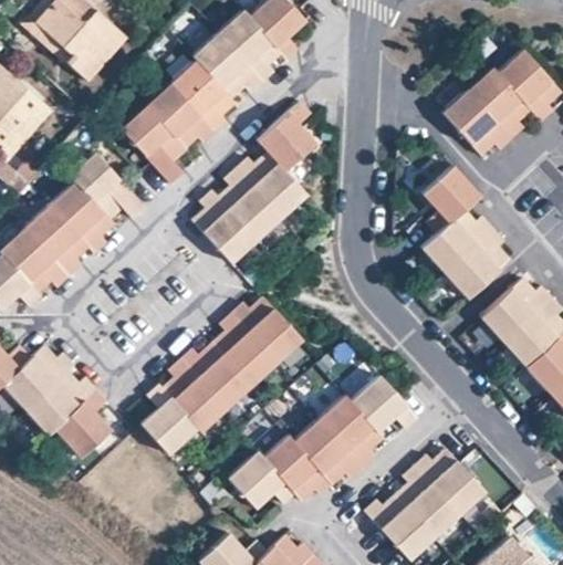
[(55,0),(38,21),(76,56),(69,64),(87,81),(127,37),(96,9),(103,0),(55,0)]
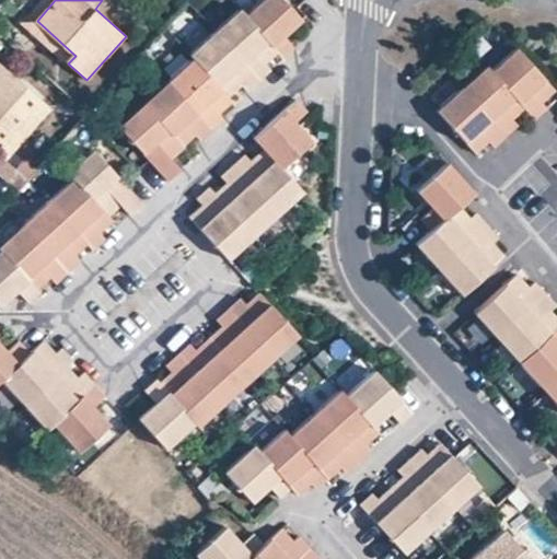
[(302,21),(283,0),(263,0),(246,15),(241,9),(190,55),(195,58),(119,126),(169,181),(181,170),(171,159),(166,153),(170,150),(175,155),(185,147),(183,144),(192,137),(186,132),(189,128),(195,135),(200,140),(224,119),(219,113),(213,107),(218,104),(223,109),(232,101),(229,96),(238,89),(233,83),(238,79),(242,85),(248,91),(271,69),(266,63),(262,58),(265,55),(270,60),(278,53),(283,58),(296,48),(285,36),(280,30),(283,26),(289,32),(302,21)]
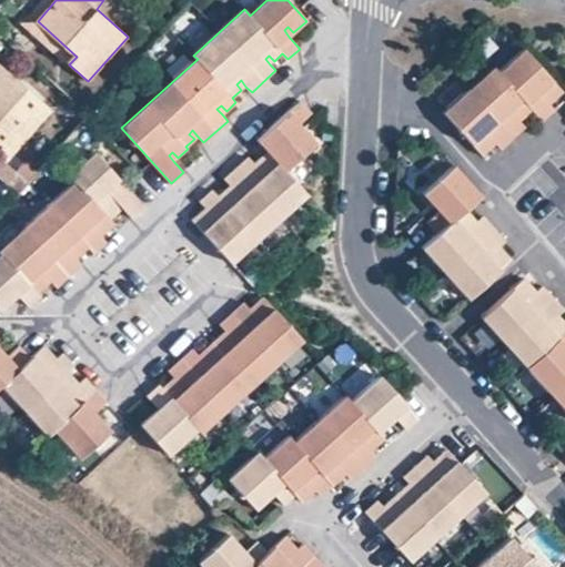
[(38,21),(23,23),(69,64),(77,57),(38,21)]
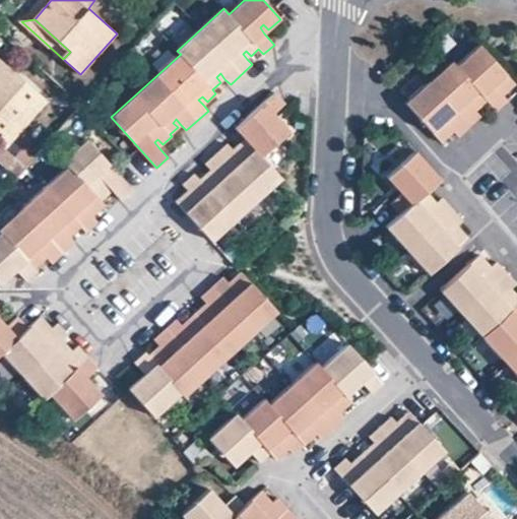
[(268,29),(263,24),(260,27),(264,34),(268,29)]
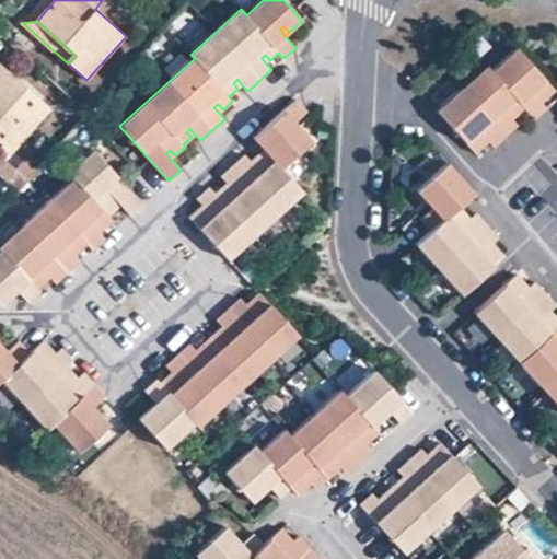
[(556,91),(520,50),(495,72),(489,67),(440,113),(478,155),(488,147),(482,140),(486,137),(497,149),(521,128),(515,121),(509,115),(513,111),(519,117),(528,111),(537,121),(549,111),(545,105),(538,99),(543,94),(548,101),(556,95),(556,91)]
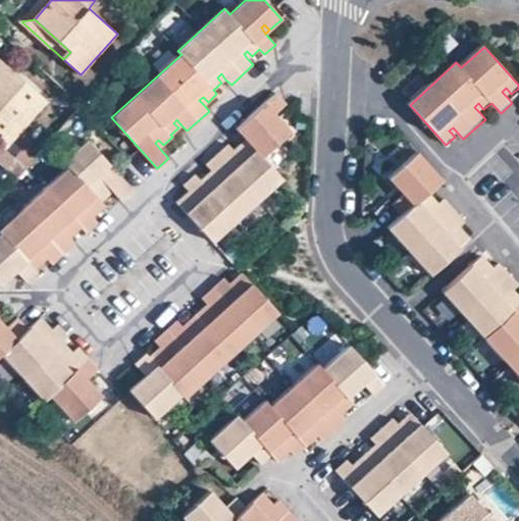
[(252,56),(247,51),(244,54),(248,59),(252,56)]
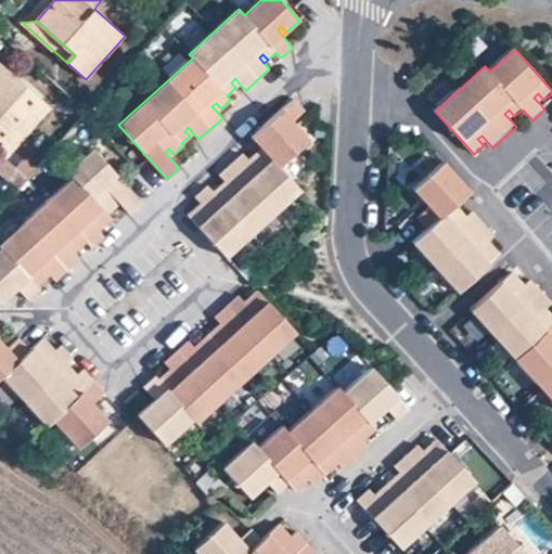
[(0,144),(10,153),(50,106),(0,62),(0,144)]
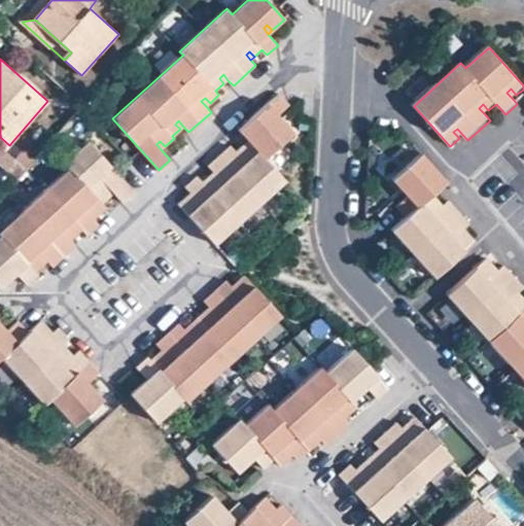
[(228,80),(223,74),(219,78),(223,83),(228,80)]
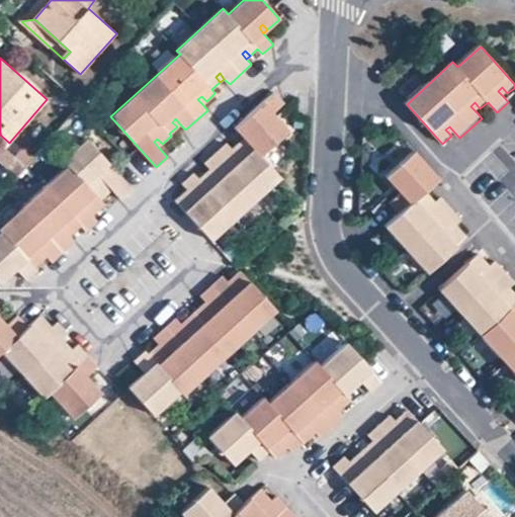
[(507,93),(502,87),(498,91),(504,97),(507,93)]
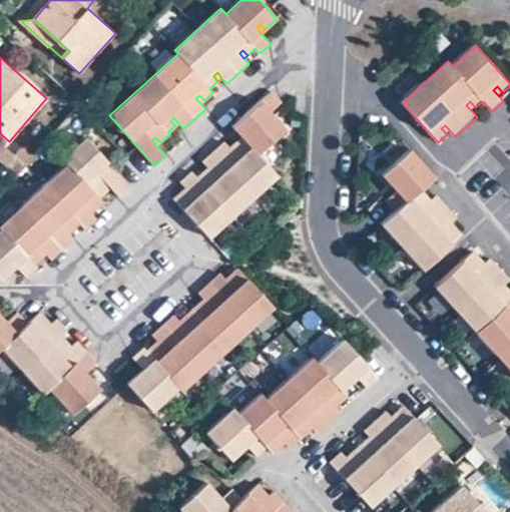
[(278,175),(264,159),(258,153),(286,129),(271,112),(282,102),(272,91),(233,126),(242,136),(229,148),(224,142),(203,161),(208,167),(197,177),(192,171),(181,182),(185,187),(173,198),(201,229),(208,237),(278,175)]
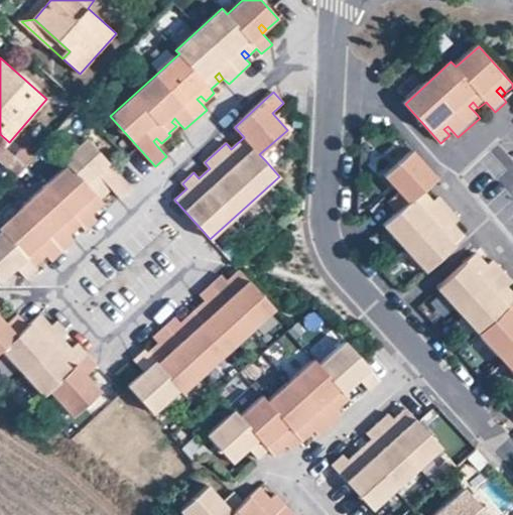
[(206,101),(201,96),(197,99),(202,104),(206,101)]
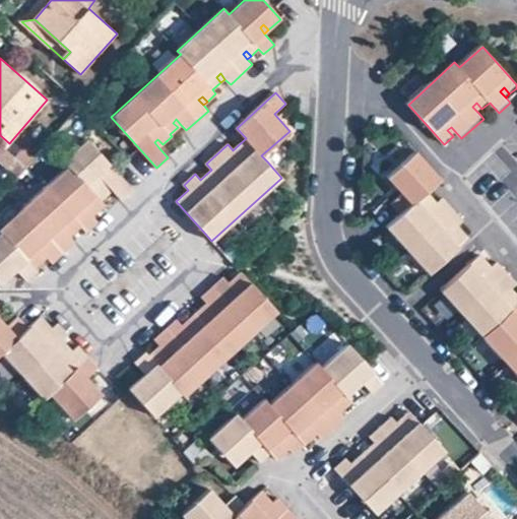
[(481,109),(476,103),(472,107),(478,113),(481,109)]
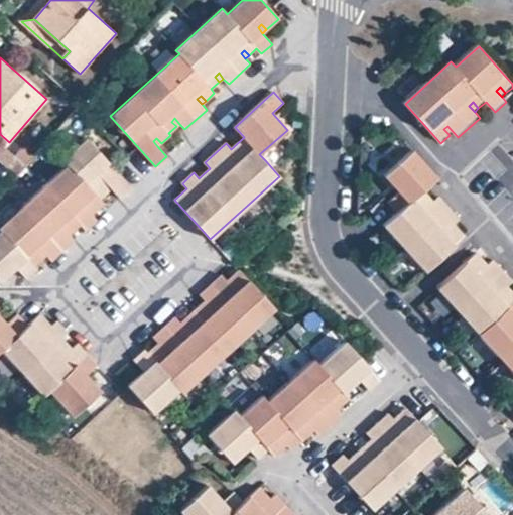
[(179,124),(174,118),(171,122),(176,126),(179,124)]
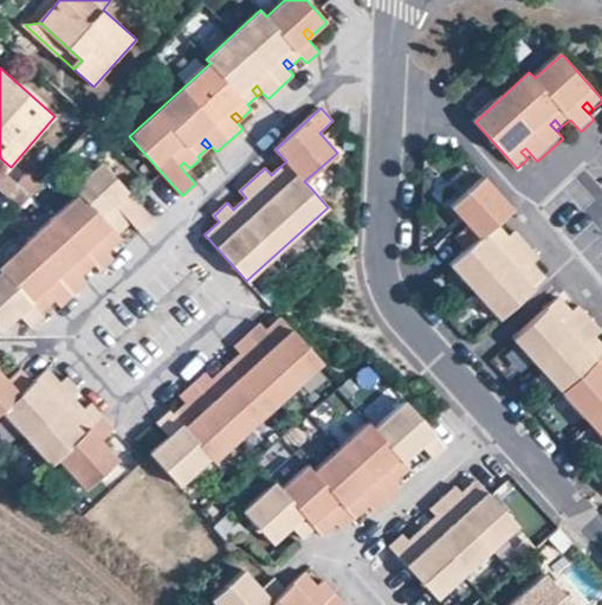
[(531,155),(525,148),(520,152),(528,159),(531,155)]
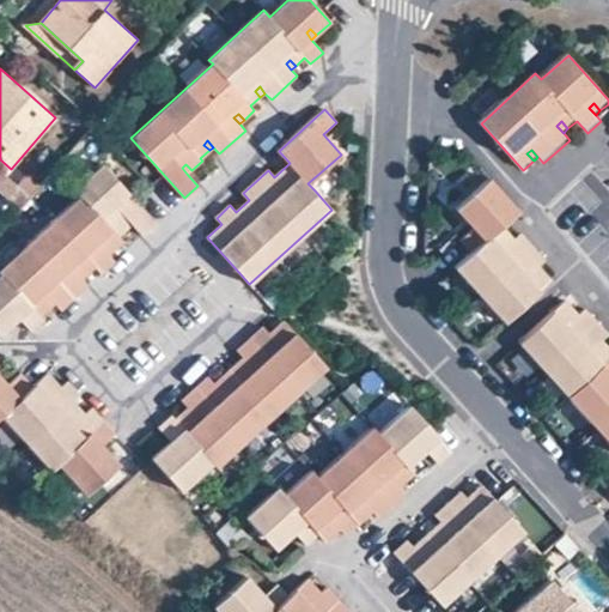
[(156,223),(102,163),(73,188),(79,195),(0,266),(0,272),(0,273),(0,272),(0,333),(14,321),(8,315),(13,310),(19,317),(30,331),(43,319),(41,315),(50,307),(44,301),(49,296),(55,303),(61,309),(87,285),(81,278),(77,272),(81,268),(86,274),(96,266),(102,273),(115,261),(109,254),(103,248),(108,243),(113,250),(122,241),(119,237),(128,228),(123,222),(127,218),(133,224),(142,235),(156,223)]
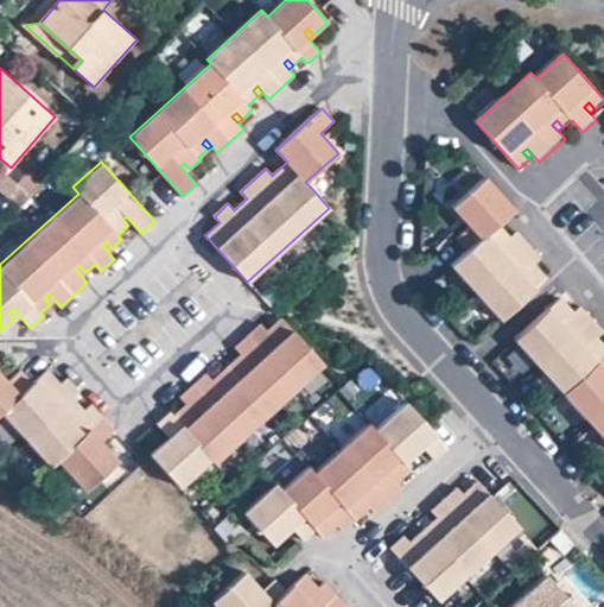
[(190,169),(184,163),(180,166),(185,172),(190,169)]
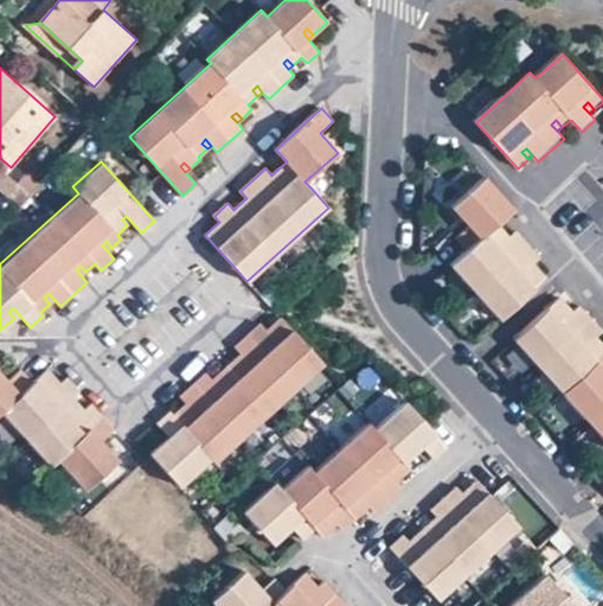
[(6,173),(0,179),(0,187),(8,196),(19,184),(6,173)]
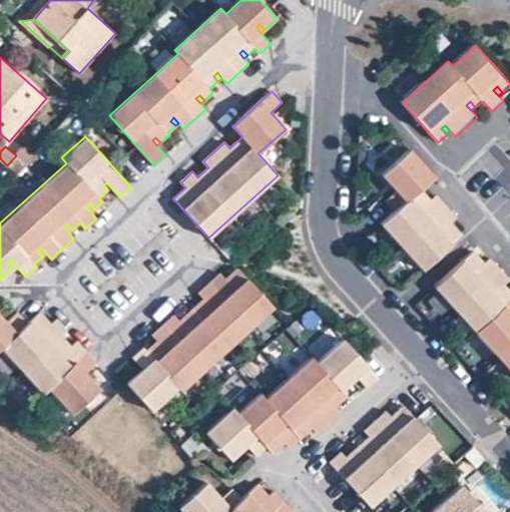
[(437,178),(412,151),(384,176),(395,188),(401,183),(404,187),(398,192),(388,202),(397,212),(383,225),(425,272),(464,236),(456,228),(450,233),(447,229),(453,224),(458,219),(439,198),(427,208),(424,204),(430,198),(423,191),(437,178)]
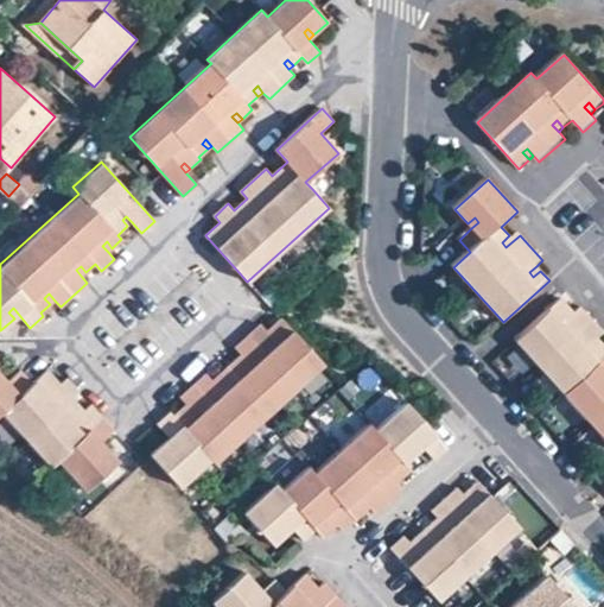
[(132,222),(126,216),(122,220),(127,226),(132,222)]
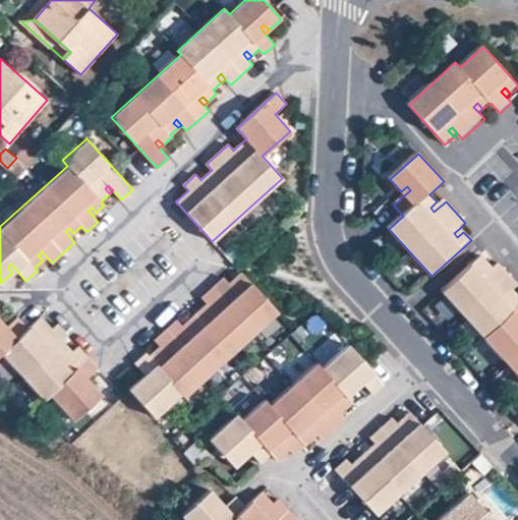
[(410,190),(407,186),(401,191),(404,195),(410,190)]
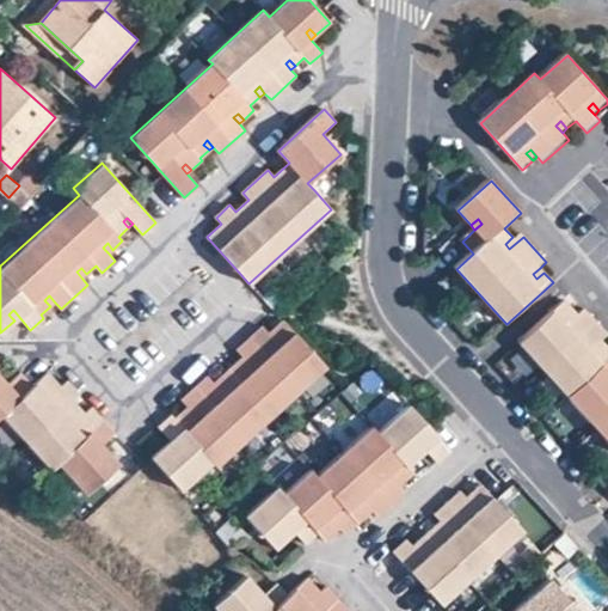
[(516,242),(513,237),(505,244),(509,249),(516,242)]
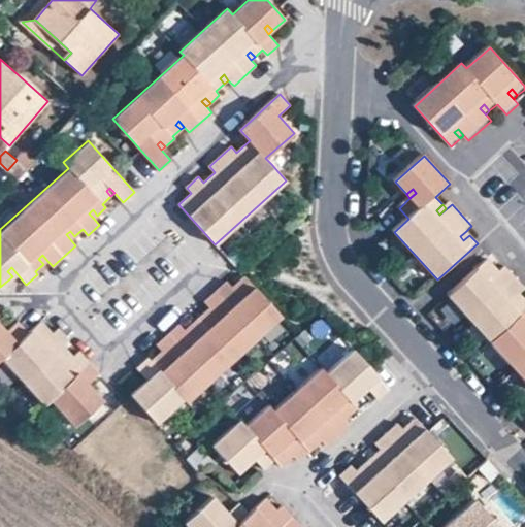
[(97,216),(93,209),(89,213),(94,219),(97,216)]
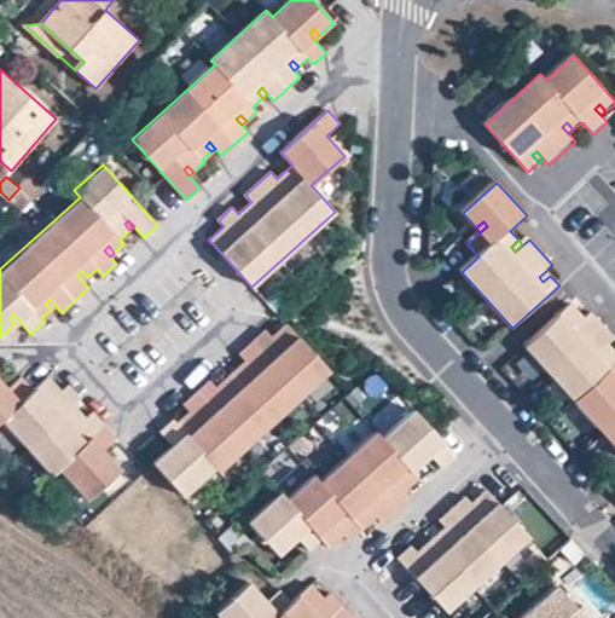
[(87,277),(82,271),(77,275),(82,281),(87,277)]
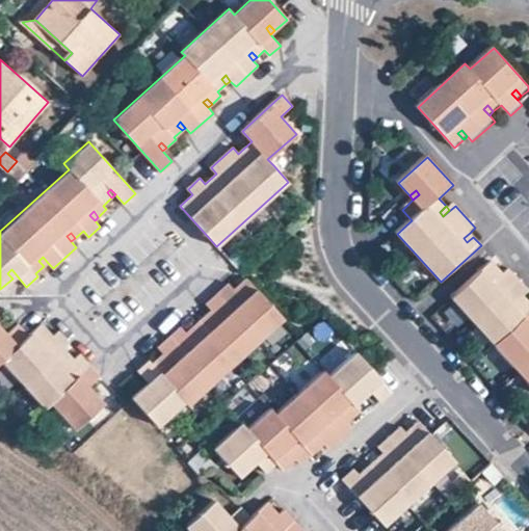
[(473,237),(470,233),(464,238),(467,242),(473,237)]
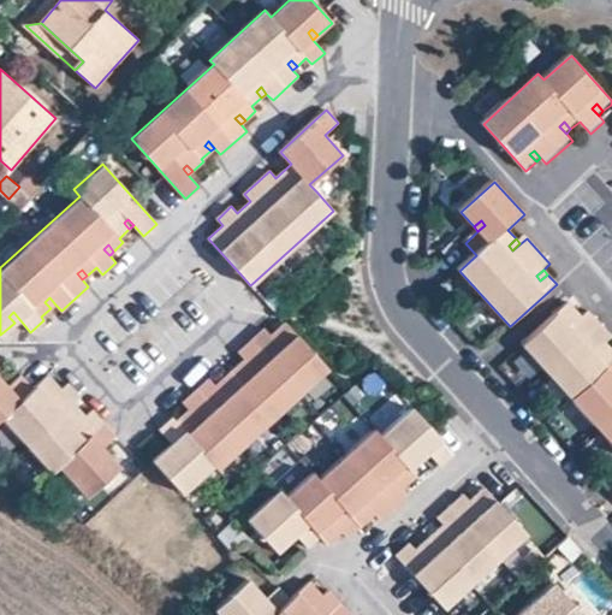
[(55,305),(49,297),(45,302),(51,308),(55,305)]
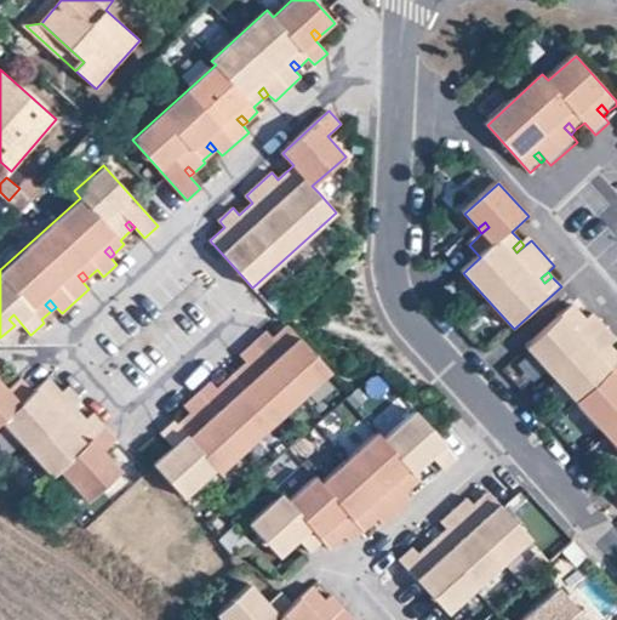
[(616,340),(595,316),(589,322),(581,329),(577,324),(582,319),(584,317),(575,307),(527,350),(616,449),(616,354),(610,359),(605,356),(612,348),(616,345),(616,340)]
